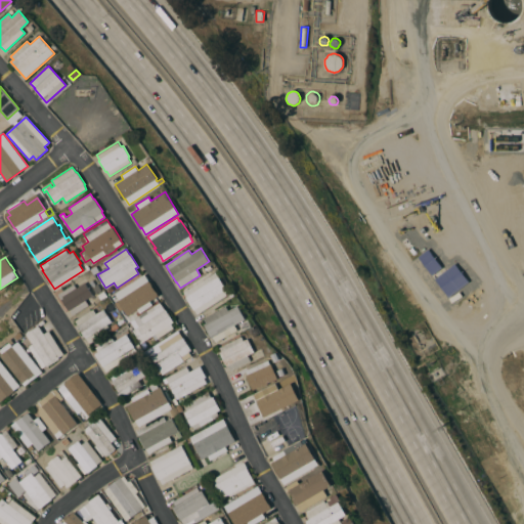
[(215,272),(228,292),(230,291),(233,295),(230,297),(228,295),(198,314),(194,309),(193,310),(185,297),(186,297),(183,292),(215,272)]
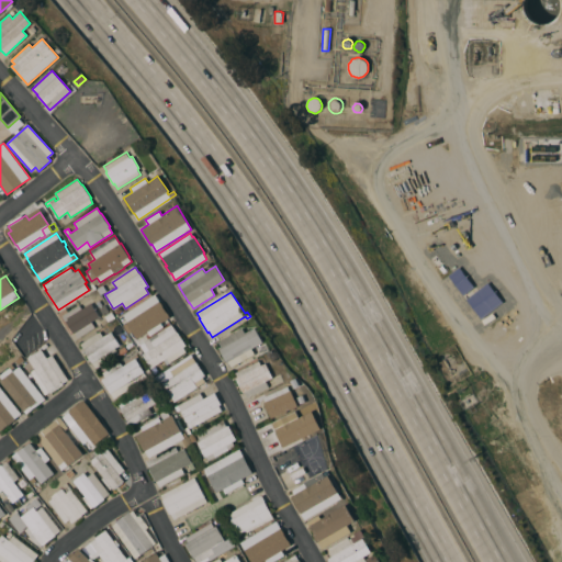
[(154,298),(157,303),(158,302),(167,316),(164,317),(167,323),(147,335),(145,330),(133,338),(124,324),(134,317),(131,312),(154,298)]
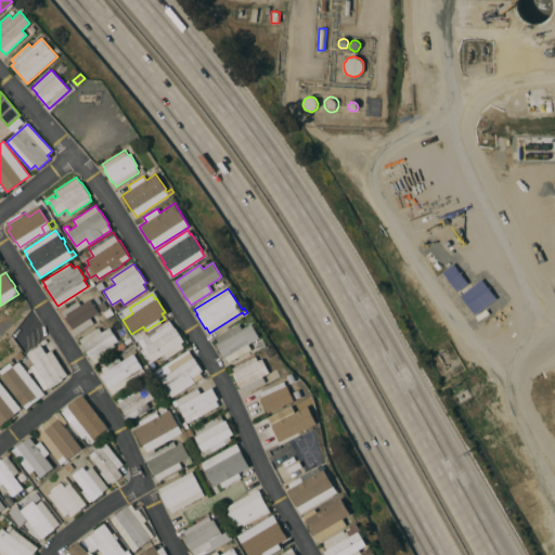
[(77,333),(74,327),(72,328),(61,311),(78,300),(80,305),(89,299),(98,312),(90,318),(93,323),(77,333)]
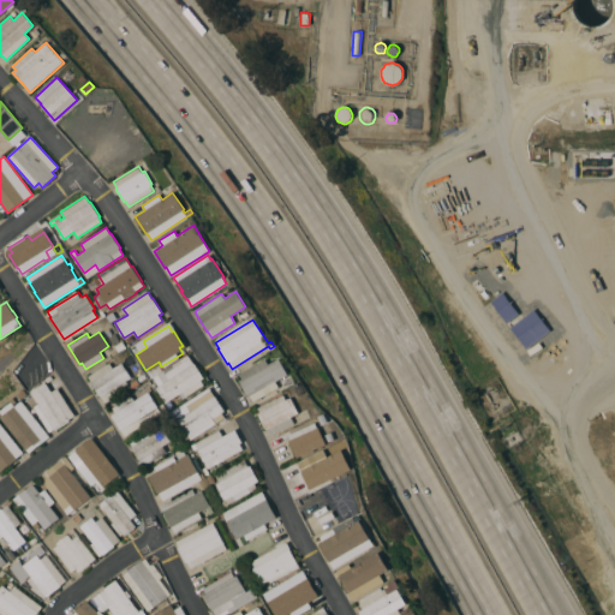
[(113,344),(108,336),(114,333),(119,340),(113,344)]
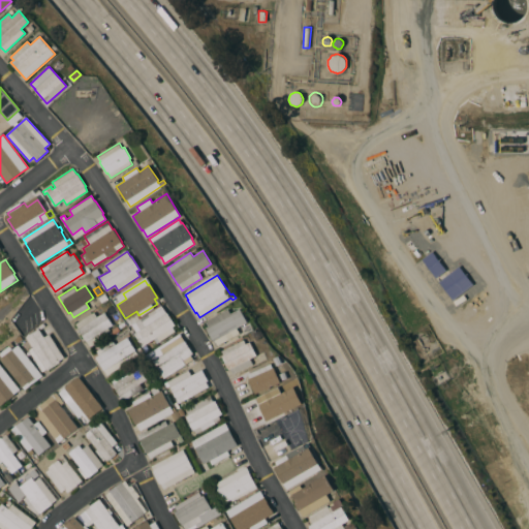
[(101,303),(98,298),(104,293),(109,299),(101,303)]
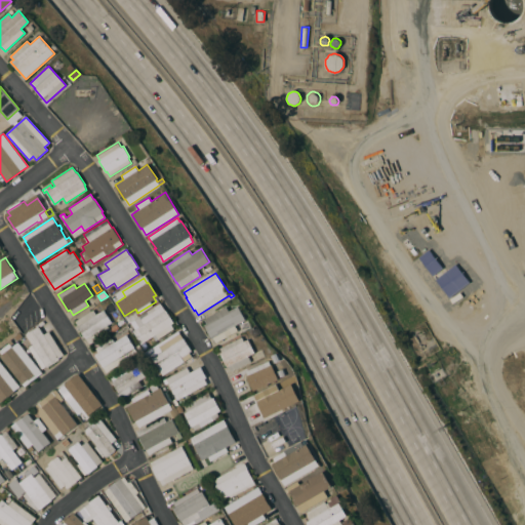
[(137,325),(130,329),(127,324),(134,320),(133,319),(160,303),(165,311),(165,310),(166,311),(167,311),(173,321),(173,323),(171,324),(173,328),(158,338),(155,334),(149,338),(149,339),(146,341),(146,340),(144,341),(142,340),(139,337),(135,329),(138,327),(137,325)]
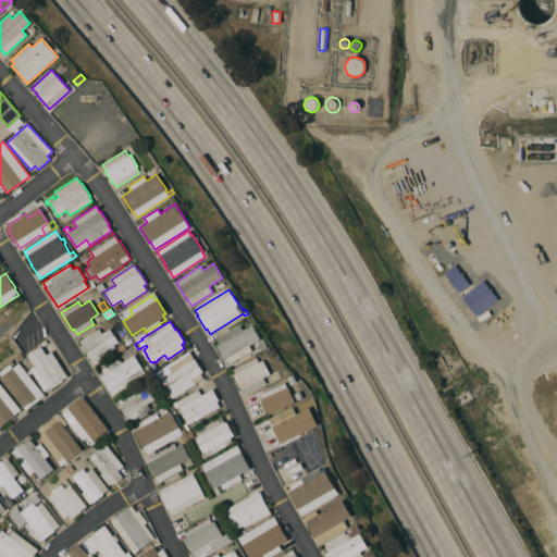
[(240,325),(243,330),(252,325),(260,339),(249,345),(252,351),(229,364),(225,358),(224,359),(217,345),(219,344),(217,338),(240,325)]
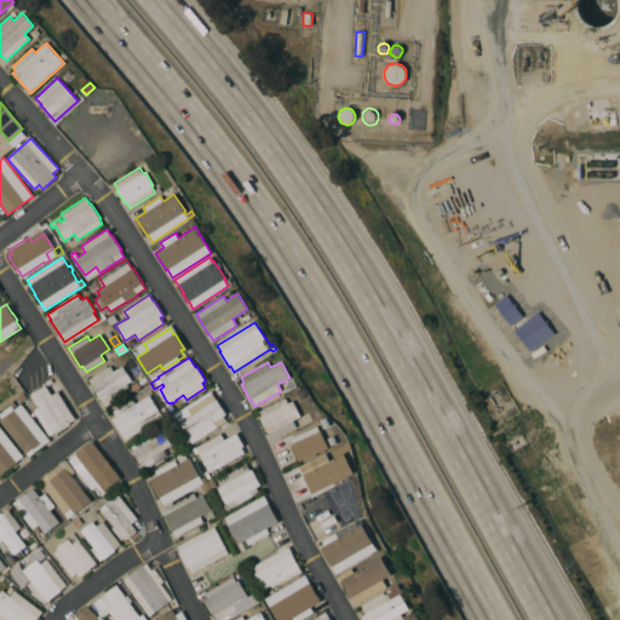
[(105,406),(102,400),(101,400),(91,385),(92,385),(89,379),(110,366),(114,371),(122,366),(132,380),(127,384),(128,388),(137,382),(141,386),(132,392),(131,390),(105,406)]
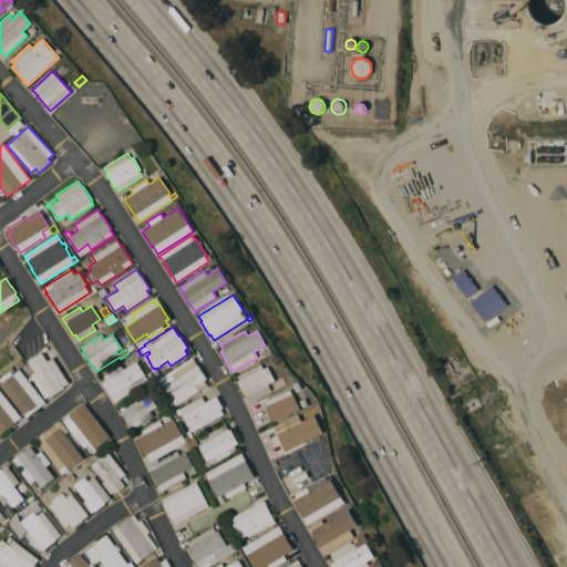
[(69,383),(63,387),(63,388),(50,397),(50,395),(45,398),(31,374),(34,372),(31,366),(28,368),(26,363),(28,362),(28,361),(41,351),(40,350),(47,346),(49,350),(42,353),(48,361),(53,358),(69,383)]
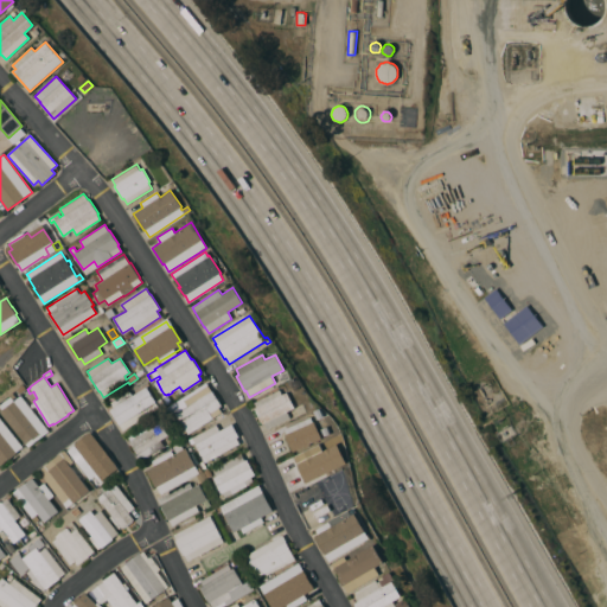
[(295,383),(289,385),(285,388),(282,383),(293,378),(295,383)]
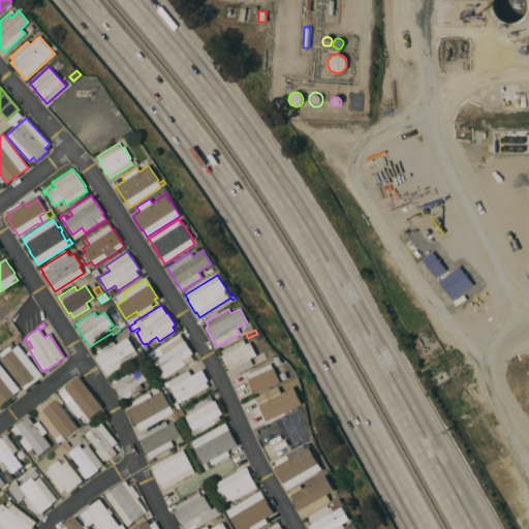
[(159,349),(181,336),(184,341),(184,340),(186,342),(187,341),(192,350),(191,351),(193,353),(190,354),(193,359),(163,378),(160,372),(159,373),(156,369),(157,368),(153,361),(155,360),(153,356),(156,354),(158,358),(162,354),(159,349)]
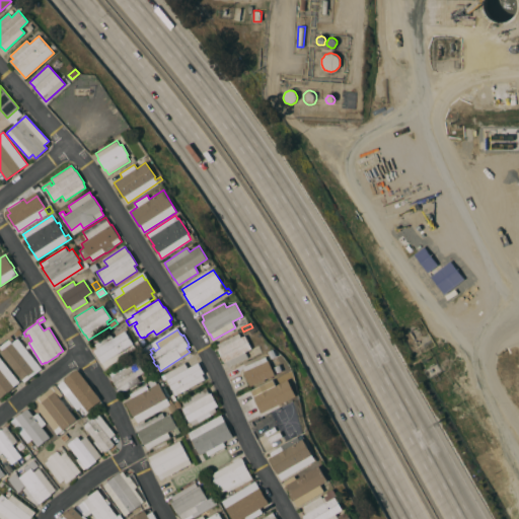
[(93,350),(97,348),(94,344),(110,334),(113,338),(125,330),(136,349),(104,368),(93,350)]
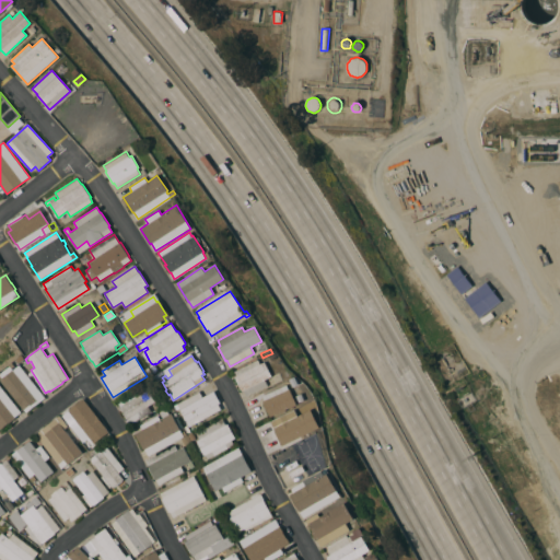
[(258,359),(260,364),(265,362),(271,376),(265,380),(268,385),(247,396),(244,389),(242,391),(235,376),(236,375),(234,371),(258,359)]
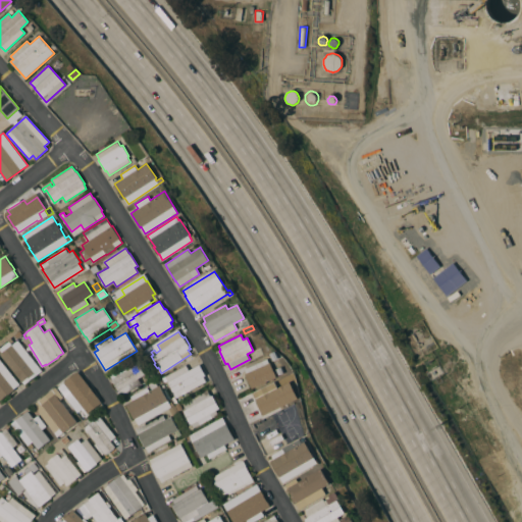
[(42,370),(23,384),(0,354),(0,348),(9,341),(8,340),(11,337),(14,341),(11,344),(12,345),(18,341),(42,370)]
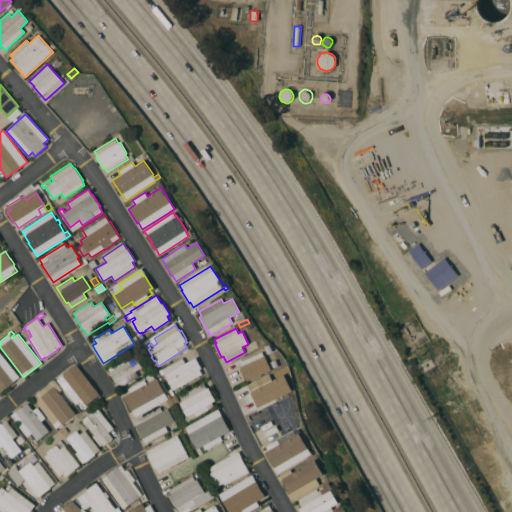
[(0,352),(19,377),(13,381),(14,382),(8,387),(7,386),(0,392),(0,352)]
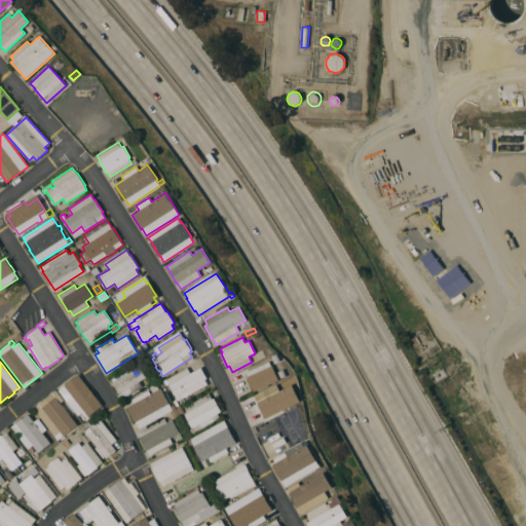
[(254,390),(248,376),(249,376),(247,372),(268,362),(270,366),(271,366),(277,379),(254,390)]
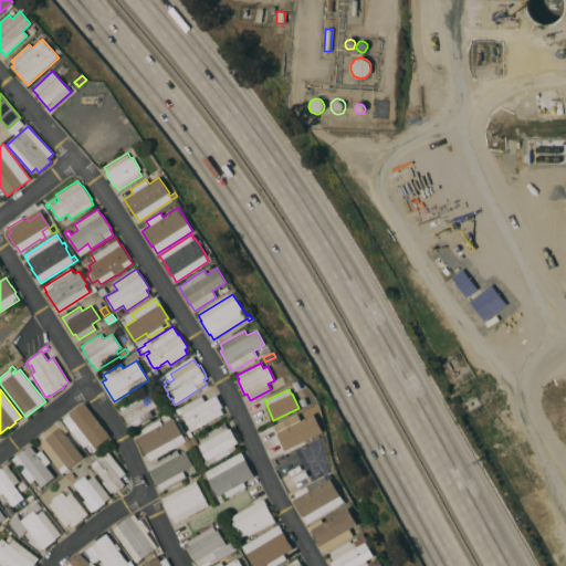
[(118,407),(143,391),(145,396),(146,396),(146,395),(149,392),(150,394),(152,392),(153,394),(154,392),(156,397),(155,398),(158,405),(148,410),(152,416),(132,428),(128,423),(127,423),(121,412),(122,411),(118,407)]
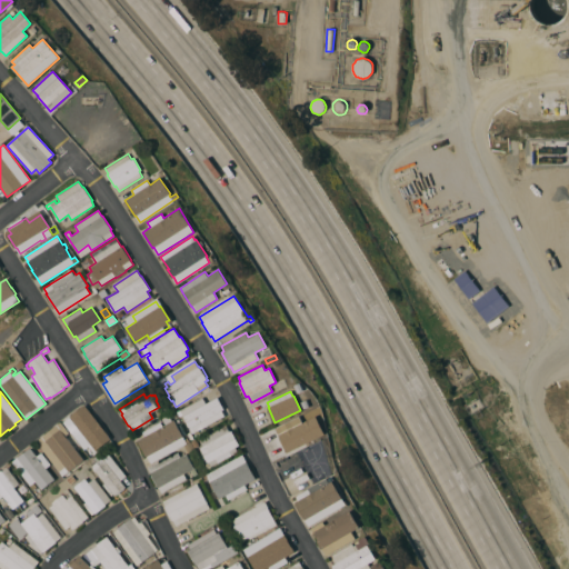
[(191,433),(181,415),(179,416),(177,412),(202,398),(206,403),(217,397),(223,409),(221,410),(223,416),(191,433)]
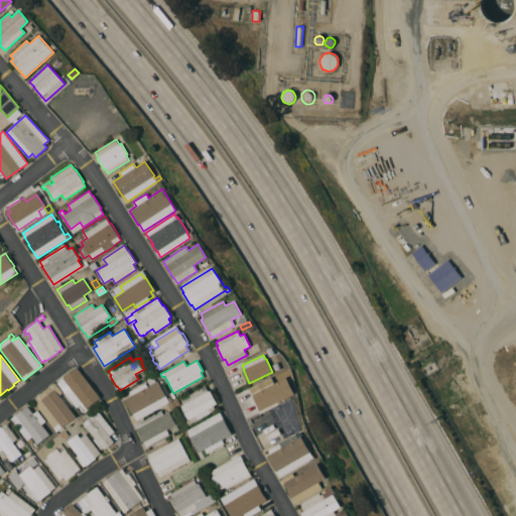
[(75,369),(78,372),(80,371),(90,385),(88,387),(98,399),(86,408),(83,404),(82,405),(85,410),(82,412),(58,382),(63,378),(62,378),(75,369)]
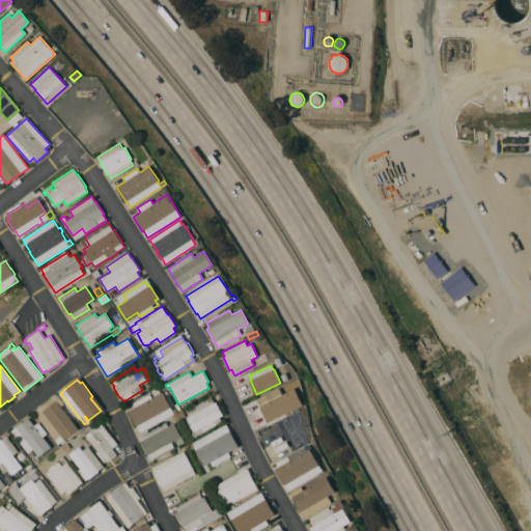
[(134,407),(132,402),(149,393),(151,397),(162,391),(173,414),(177,412),(182,419),(175,422),(171,415),(140,432),(137,426),(136,426),(128,411),(134,407)]
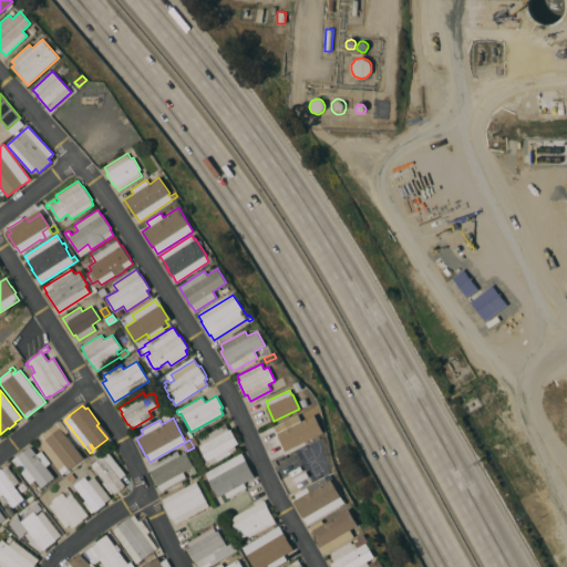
[(303,419),(306,425),(310,423),(317,435),(286,450),(280,437),(281,437),(278,432),(303,419)]
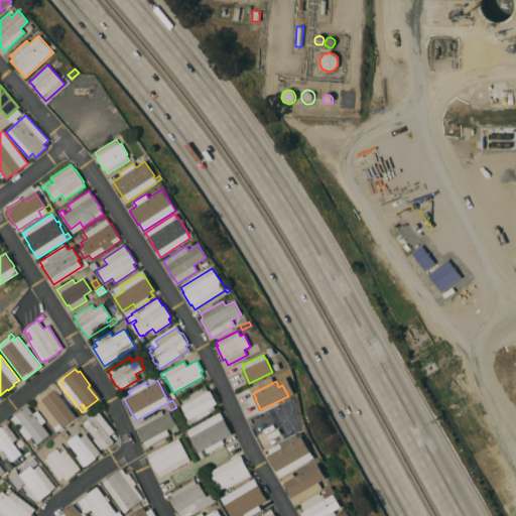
[(32,400),(54,383),(62,392),(58,395),(76,416),(56,431),(32,400)]
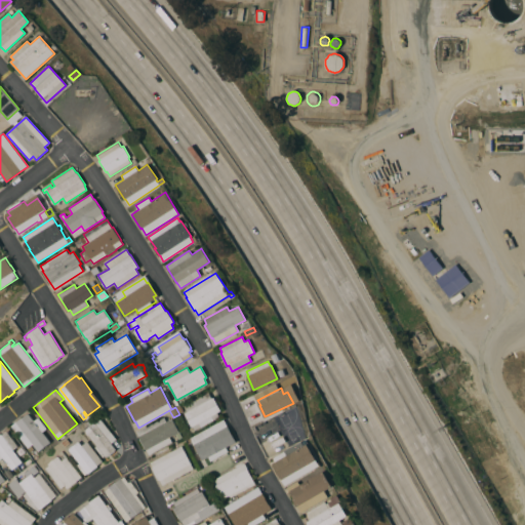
[(208,393),(211,398),(213,397),(220,410),(216,412),(219,416),(194,431),(192,426),(191,427),(184,413),(187,411),(184,406),(208,393)]
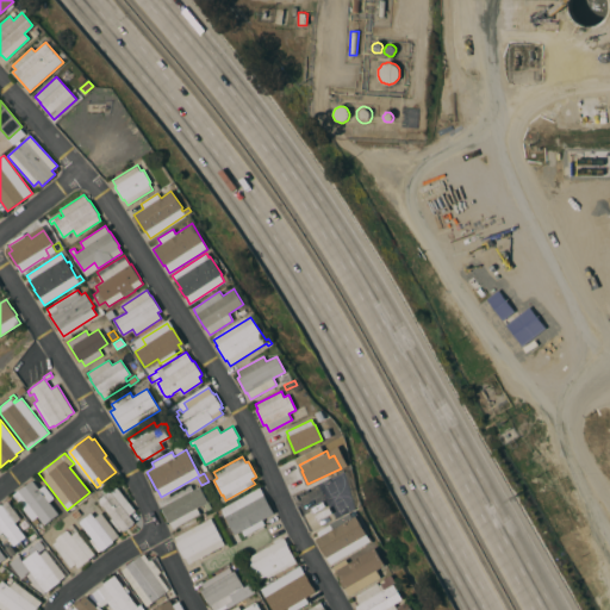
[(39,489),(44,485),(54,498),(49,502),(58,514),(44,524),(37,516),(35,517),(38,522),(35,524),(12,495),(22,487),(22,489),(32,480),(39,489)]
